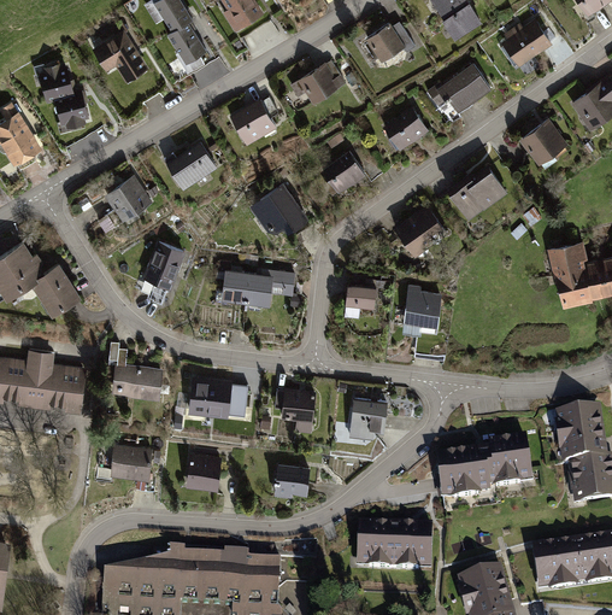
[(171,31),(164,36),(175,52),(177,51),(186,63),(207,50),(190,23),(194,21),(180,0),(148,0),(141,5),(154,25),(163,19),(171,31)]
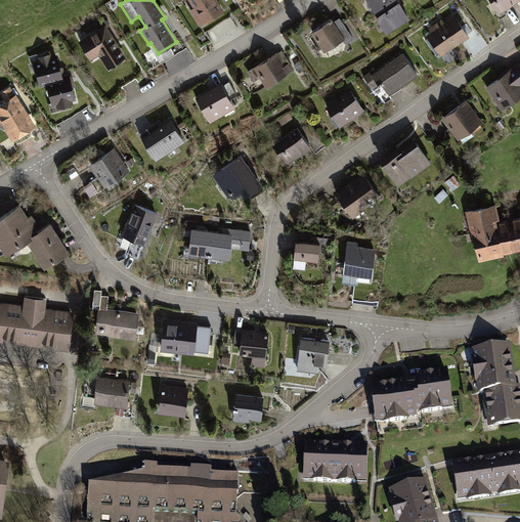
[(187,0),(193,9),(189,11),(199,27),(223,12),(215,0),(187,0)]
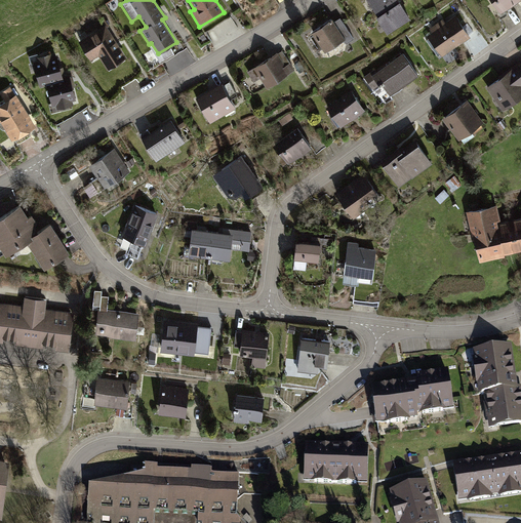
[(366,0),(389,32),(411,16),(400,1),(402,0),(366,0)]
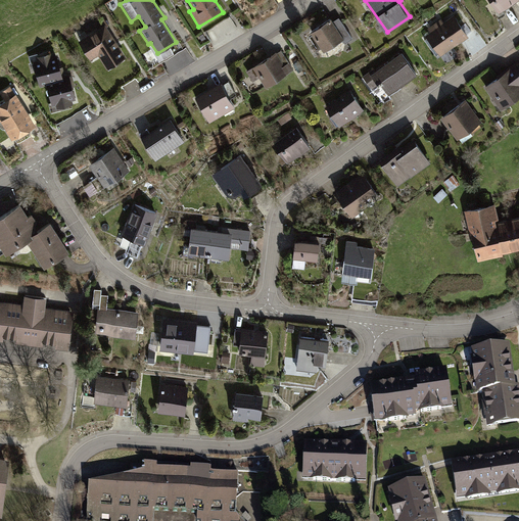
[(518,0),(488,0),(500,15),(518,0)]
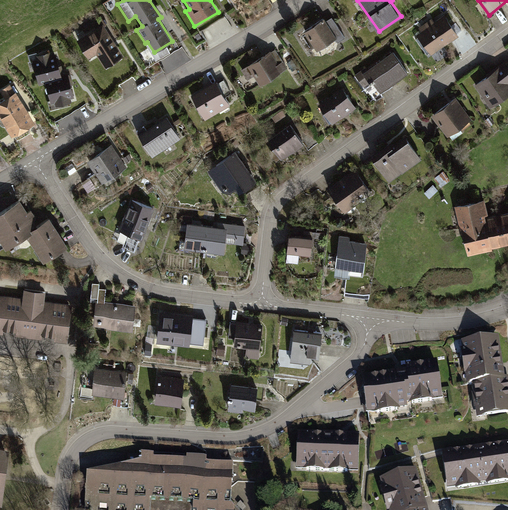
[(444,16),(416,37),(430,56),(458,36),(444,16)]
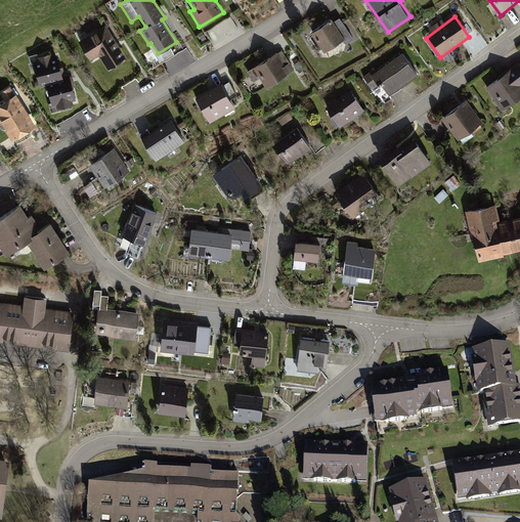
[(331,18),(310,32),(323,52),(343,39),(331,18)]
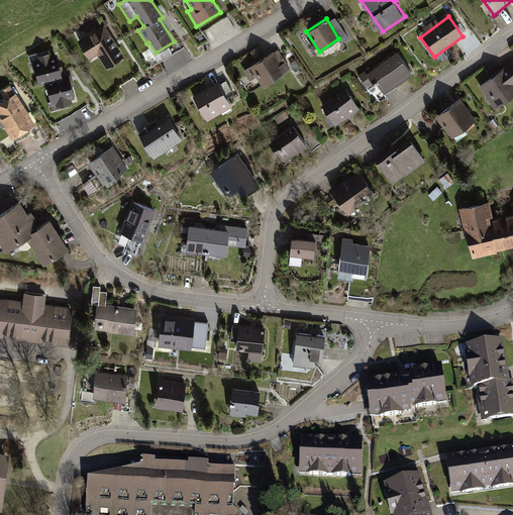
[(103,24),(77,39),(89,59),(95,55),(104,70),(123,58),(103,24)]
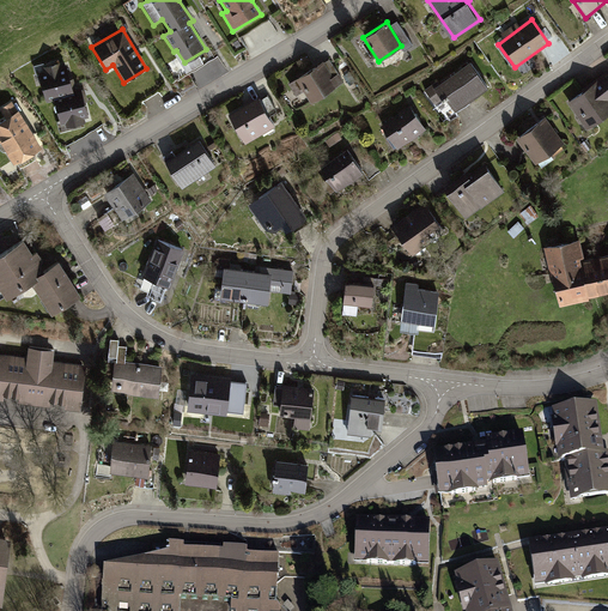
[(43,72),(38,73),(46,101),(54,100),(60,123),(65,122),(65,127),(85,122),(84,119),(87,118),(79,86),(72,89),(67,67),(60,68),(59,62),(42,67),(43,72)]
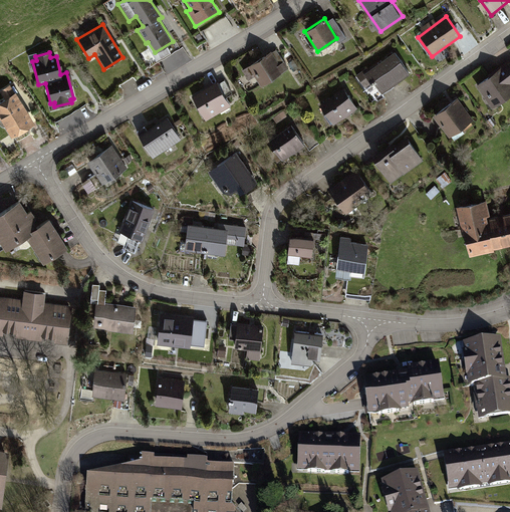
[(394,52),(364,73),(380,95),(410,74),(394,52)]
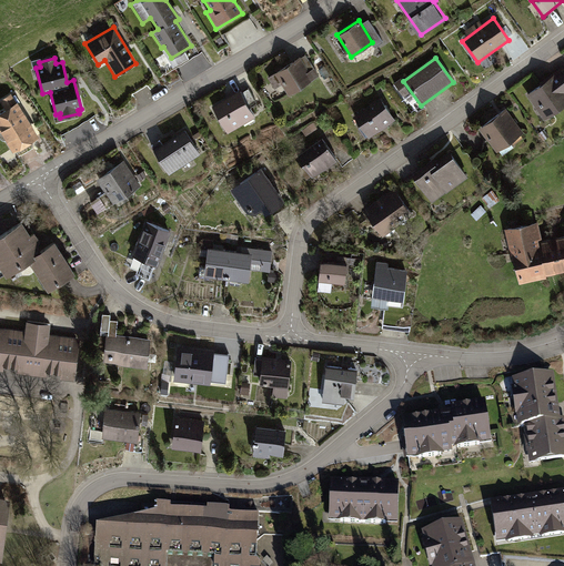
[(296,59),(274,73),(288,95),(311,81),(296,59)]
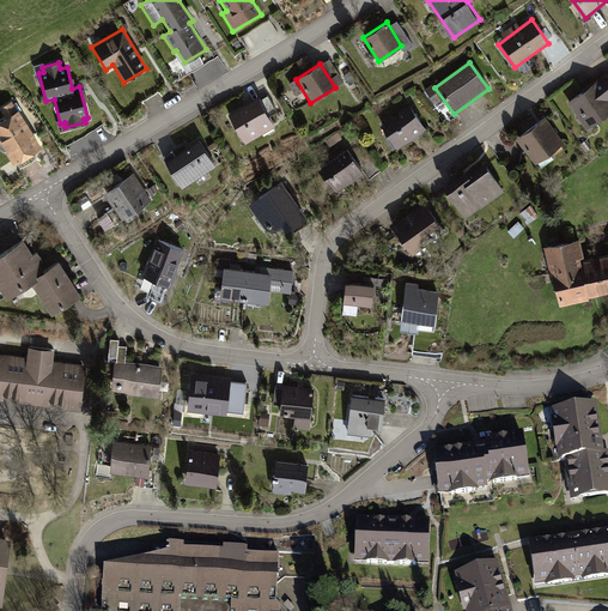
[(607,74),(607,73),(566,103),(587,131),(607,115),(607,109),(607,107),(607,106),(607,74)]
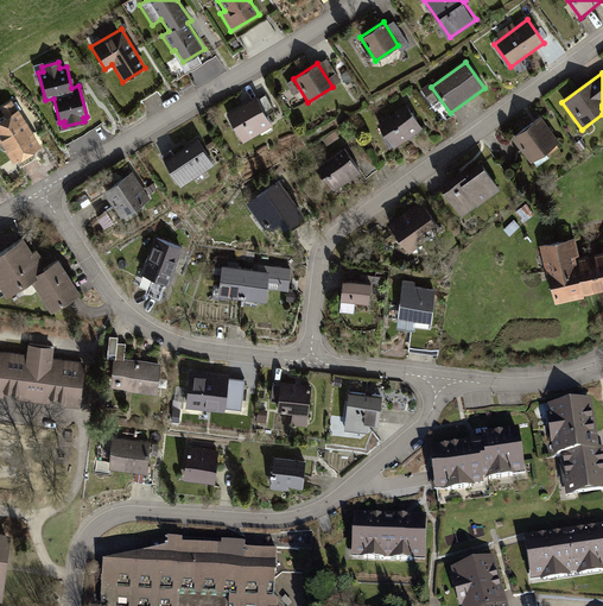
[(258,96),(228,113),(245,143),(274,125),(258,96)]
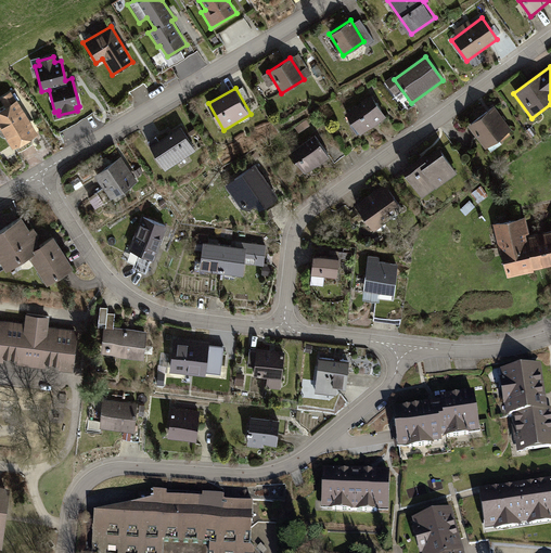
[(2,107),(0,108),(0,129),(11,148),(35,132),(9,92),(0,97),(0,104),(2,107)]
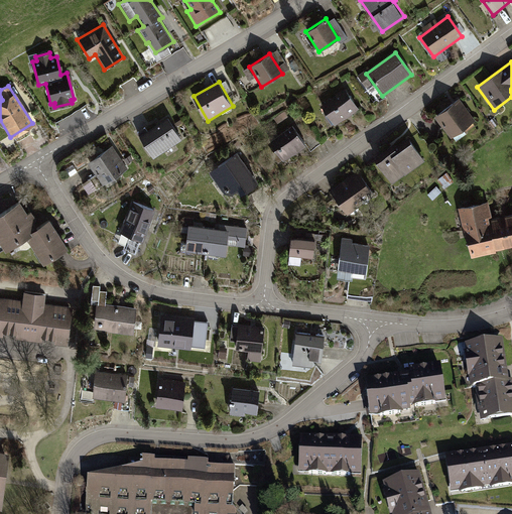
[(346,89),(322,106),(336,126),(360,109),(346,89)]
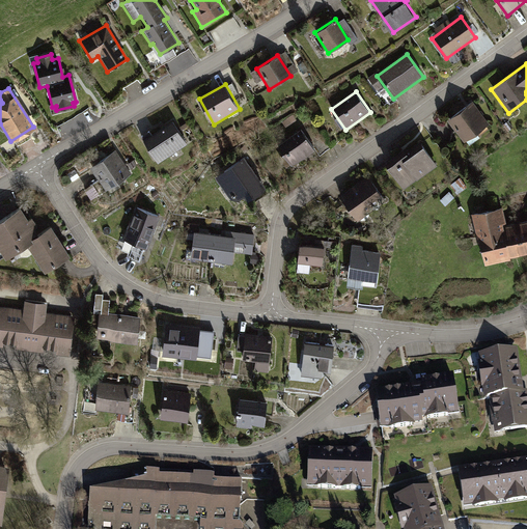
[(473,102),(447,120),(464,143),(489,126),(473,102)]
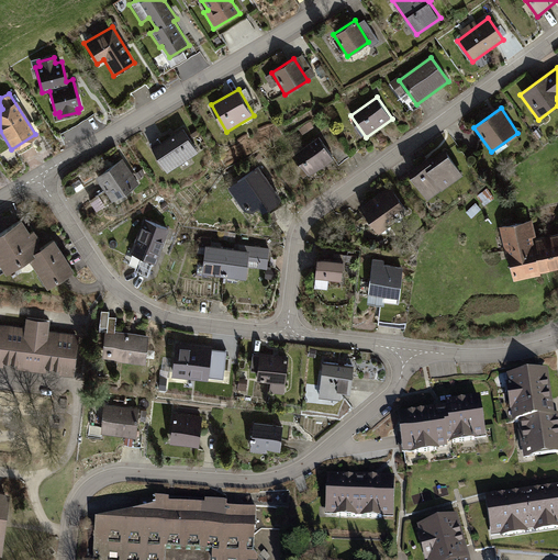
[(185,129),(153,148),(168,171),(199,152),(185,129)]
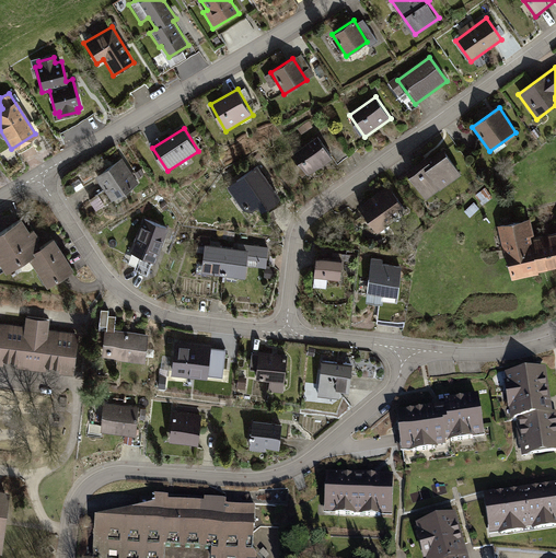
[(317,135),(292,152),(309,174),(333,158),(317,135)]
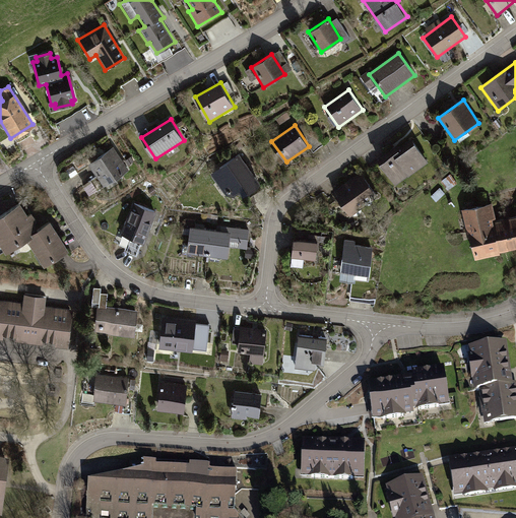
[(413,139),(380,163),(396,185),(430,162),(413,139)]
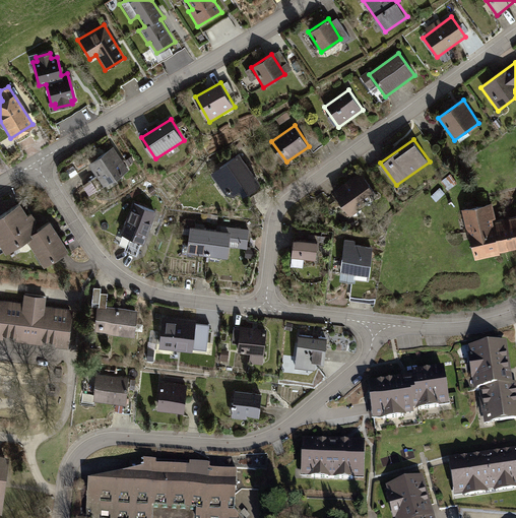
[(111,148),(87,164),(104,186),(126,171),(111,148)]
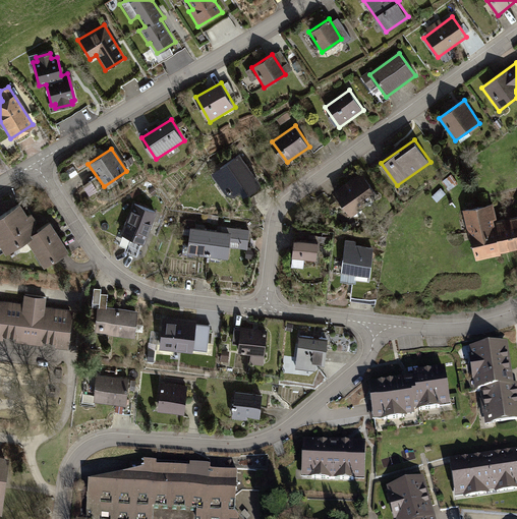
[(239,153),(209,175),(226,199),(240,190),(244,196),(262,183),(239,153)]
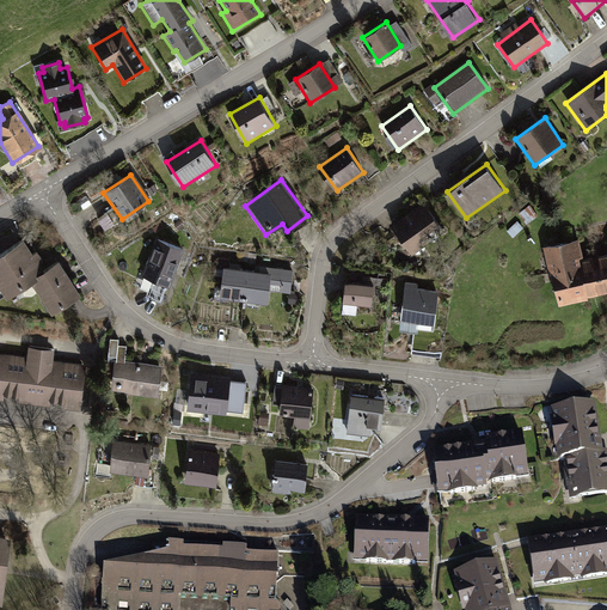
[(423,205),(391,227),(412,255),(443,232),(423,205)]
